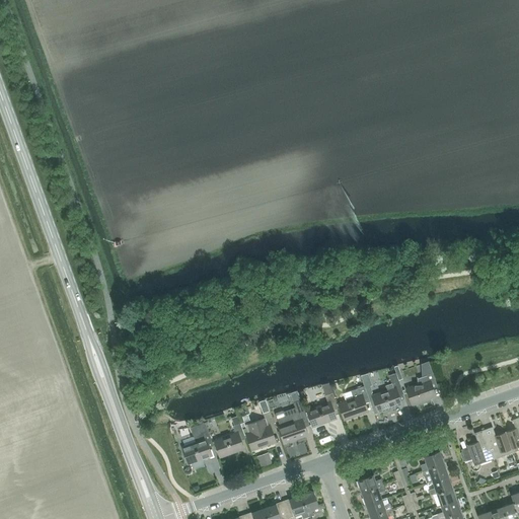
[(418,383),(408,386),(409,389),(415,405),(434,398),(430,387),(437,385),(433,373),(432,371),(429,361),(421,364),(422,376),(417,378),(418,383)]
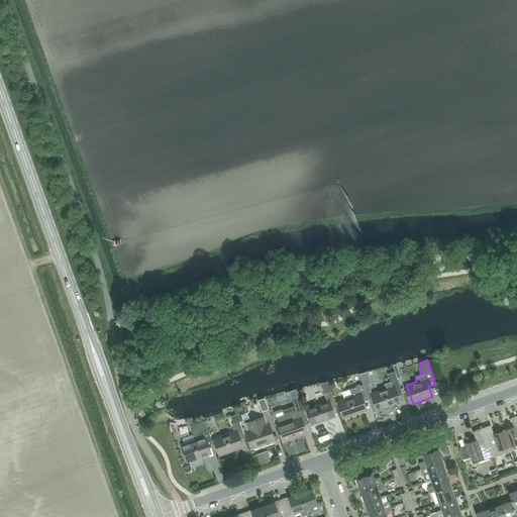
[(379,410),(398,403),(395,393),(401,391),(395,374),(388,377),(390,382),(384,384),(385,388),(373,392),(379,410)]
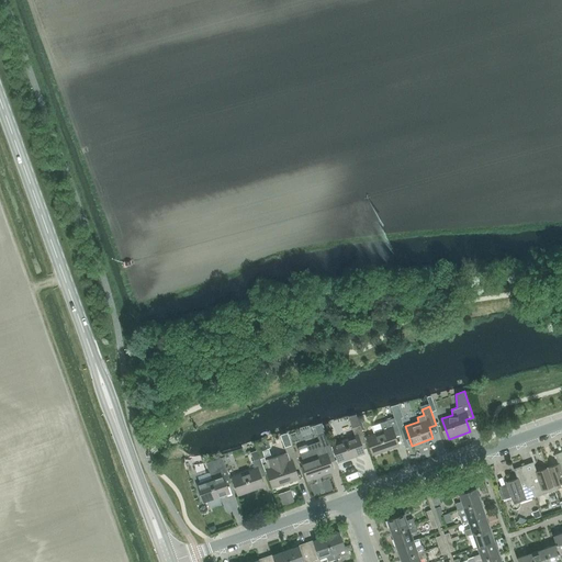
[(375,454),(396,447),(392,436),(400,433),(397,426),(395,420),(395,419),(395,418),(380,423),(382,430),(369,435),(370,439),(375,454)]
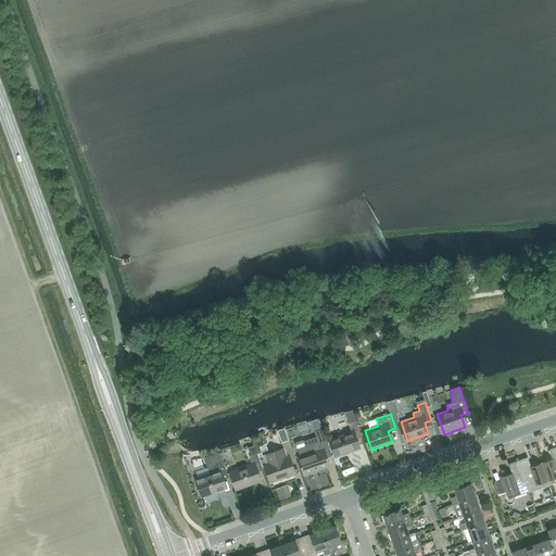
[(337,457),(358,450),(354,438),(362,436),(357,424),(356,420),(349,424),(351,430),(330,438),(332,441),(337,457)]
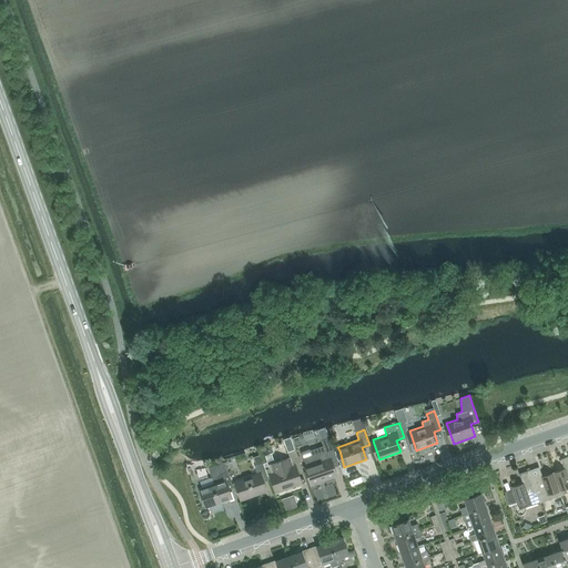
[(303,453),(303,454),(304,458),(305,458),(306,460),(305,462),(313,485),(335,477),(331,466),(338,464),(333,447),(332,448),(327,433),(320,435),(324,446),(310,452),(310,450),(303,453)]
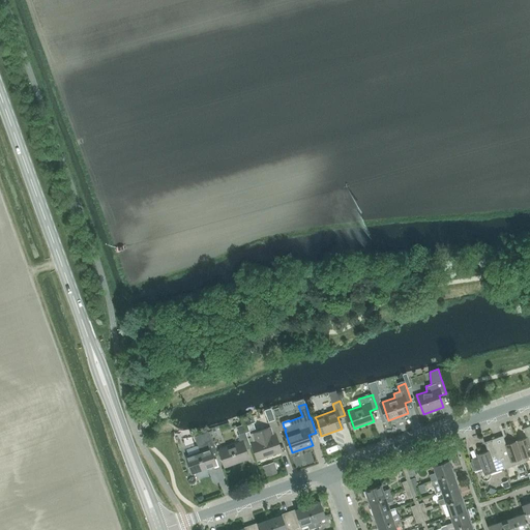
[(260,460),(280,452),(276,443),(284,441),(283,439),(276,422),(275,419),(268,421),(269,424),(270,427),(251,434),(253,441),(260,460)]
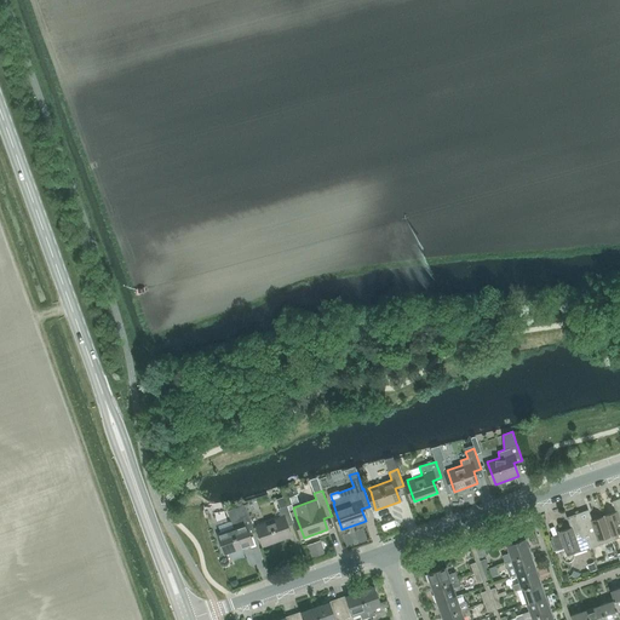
[(283,497),(277,499),(280,509),(287,506),(283,497)]
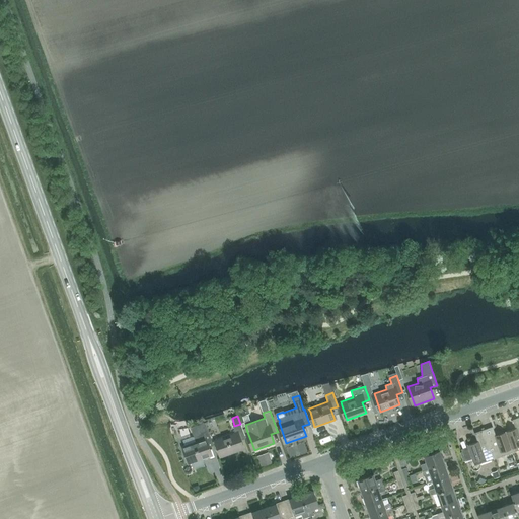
[(518,418),(513,420),(516,428),(506,432),(513,452),(518,450),(517,446),(518,445),(518,418)]
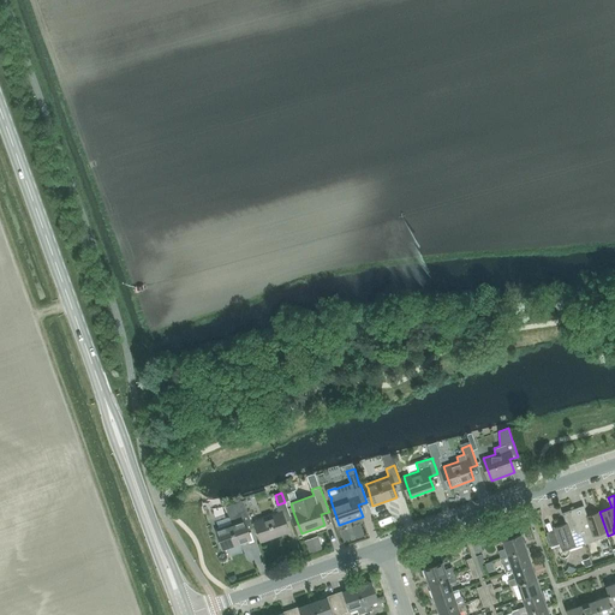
[(226,550),(249,542),(245,531),(254,527),(244,501),(227,507),(232,523),(218,527),(226,550)]
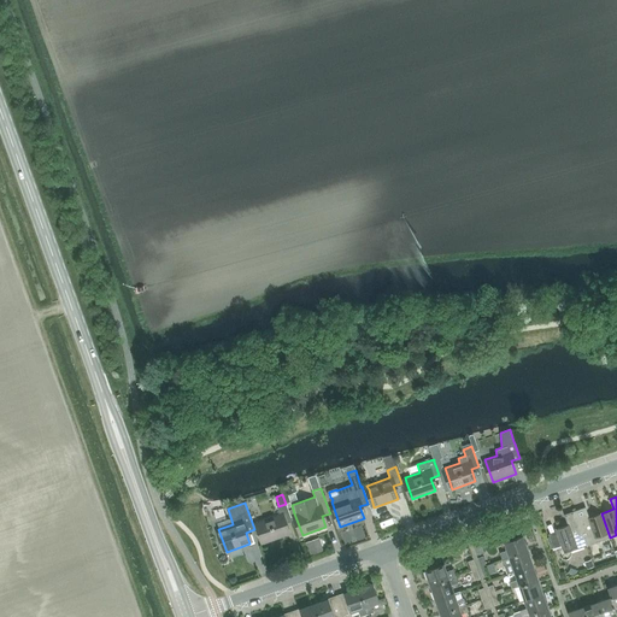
[(264,544),(288,535),(283,524),(292,522),(286,504),(278,506),(277,506),(280,513),(257,522),(264,544)]
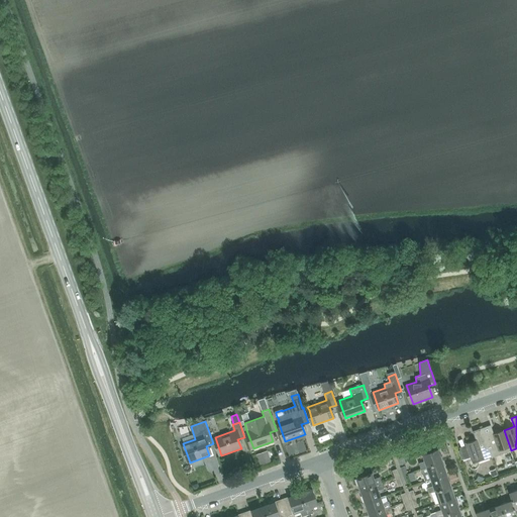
[(511,450),(504,430),(493,434),(491,426),(482,429),(492,457),(511,450)]
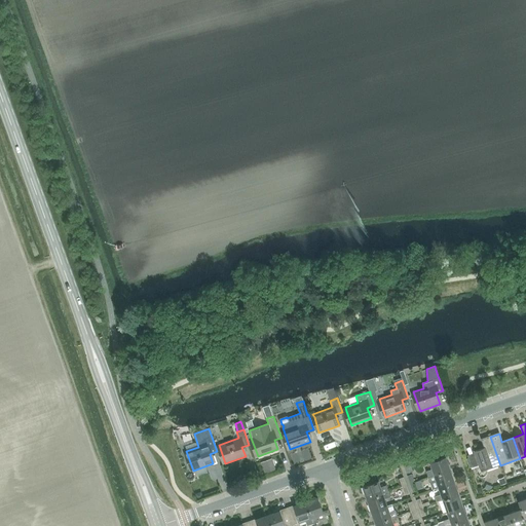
[(481,473),(500,465),(490,437),(482,440),(485,447),(474,451),(481,473)]
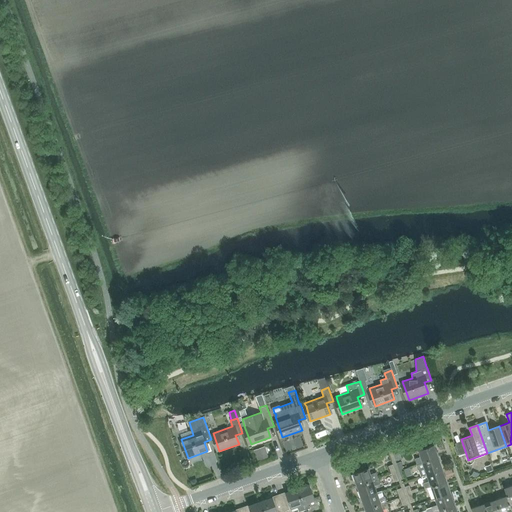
[(420,457),(415,459),(417,464),(417,466),(439,459),(434,445),(418,450),(420,457)]
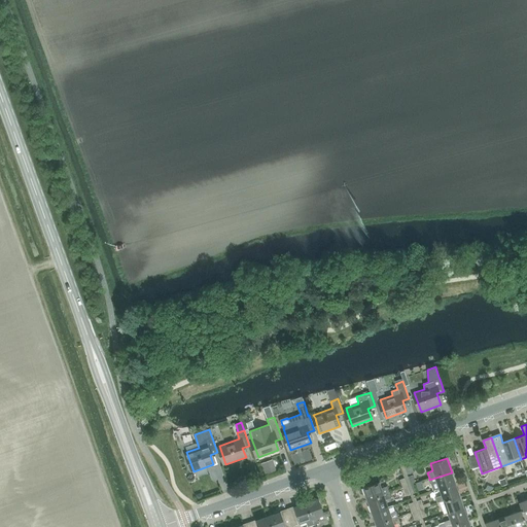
[(272,460),(262,463),(266,473),(276,470),(272,460)]
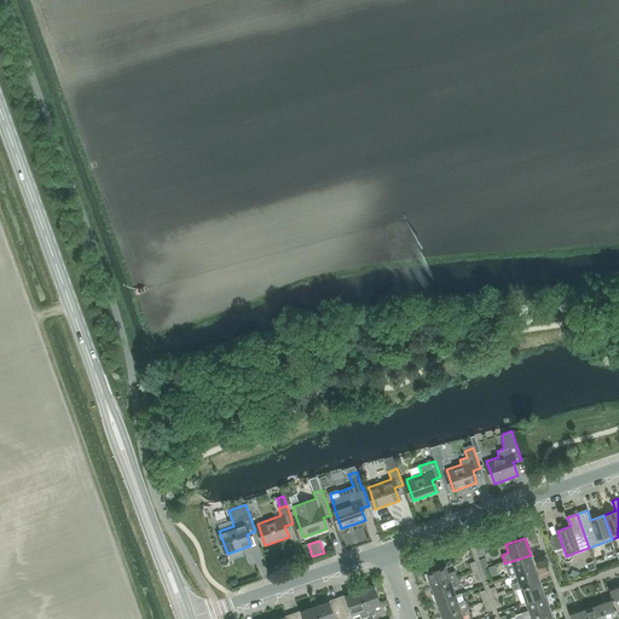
[(536,568),(531,555),(504,563),(509,578),(516,576),(536,568)]
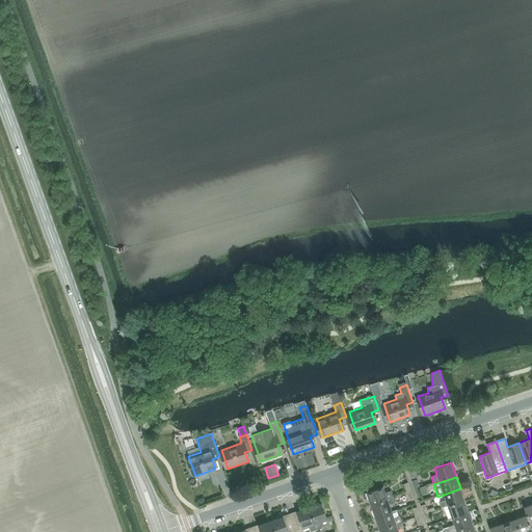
[(384,493),(382,486),(366,493),(371,505),(387,499),(393,497),(391,490),(384,493)]
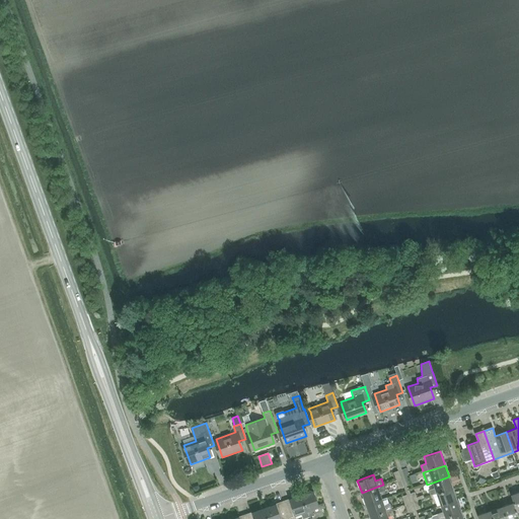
[(435,488),(429,490),(430,495),(437,493),(437,495),(453,489),(449,476),(433,483),(435,488)]
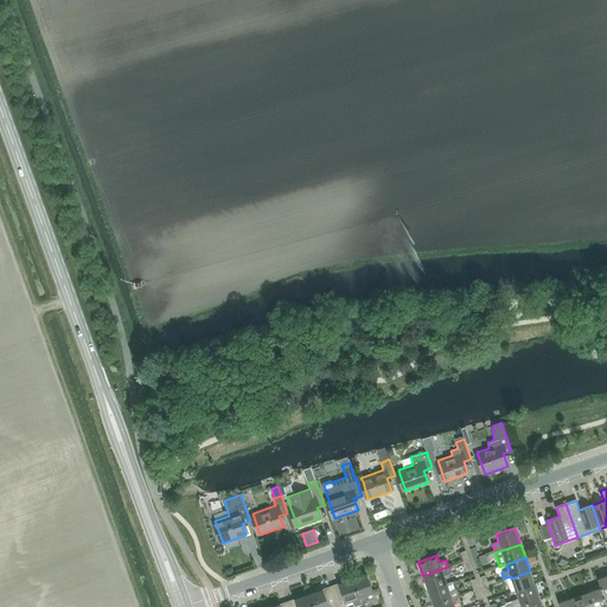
[(428,590),(446,583),(443,575),(451,573),(448,567),(441,569),(423,576),(428,590)]
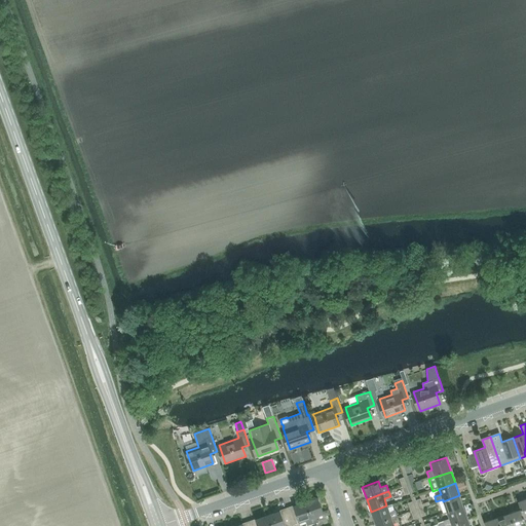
[(459,495),(443,501),(448,513),(463,508),(459,495)]
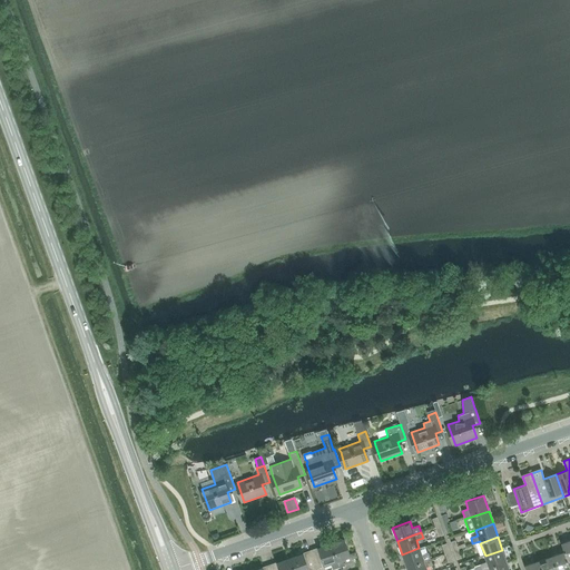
[(340,568),(345,566),(343,560),(351,557),(350,554),(344,539),(331,543),(337,562),(340,568)]
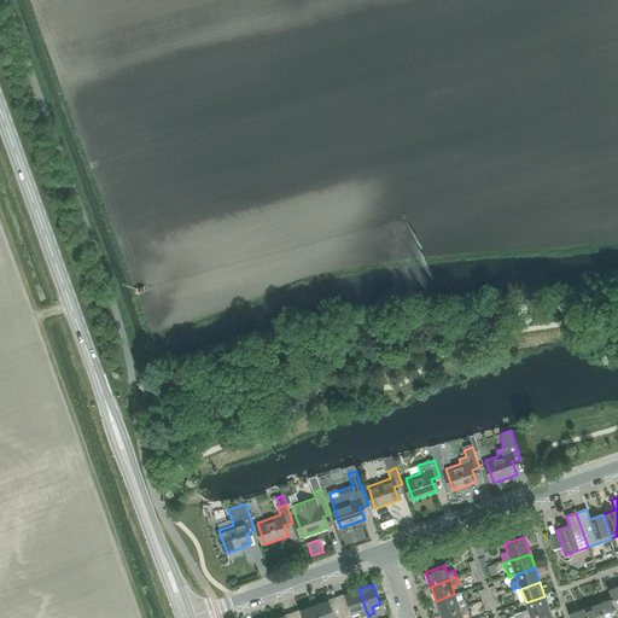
[(343,617),(366,610),(359,589),(336,596),(343,617)]
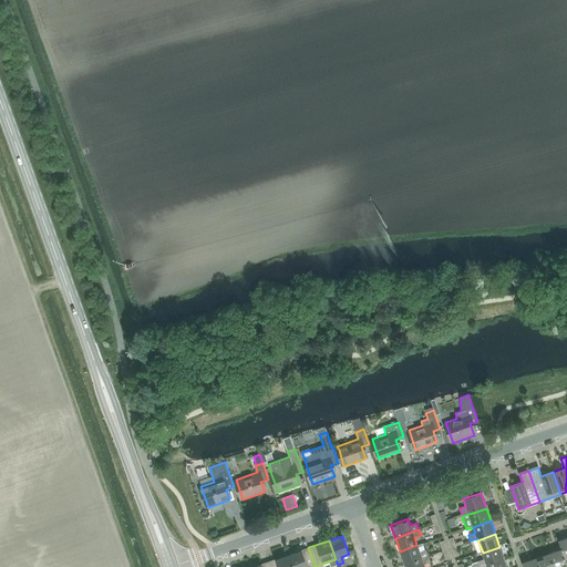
[(421,557),(429,555),(426,549),(424,549),(422,543),(416,545),(400,552),(404,565),(422,558),(421,557)]
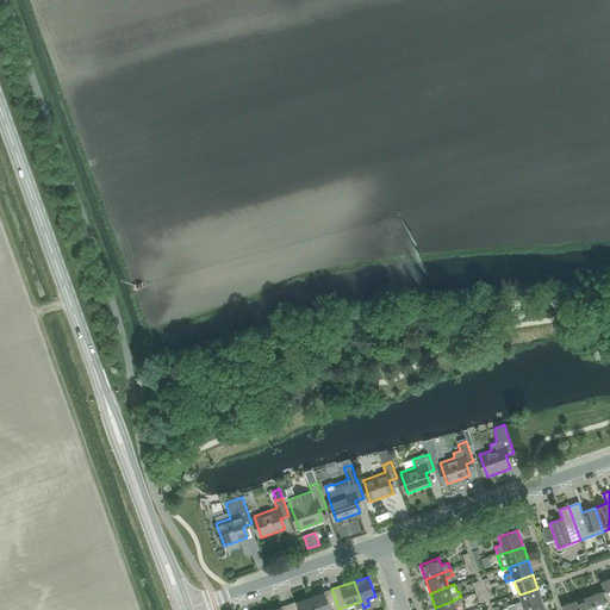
[(335,609),(338,609),(331,589),(310,597),(313,609),(335,609)]
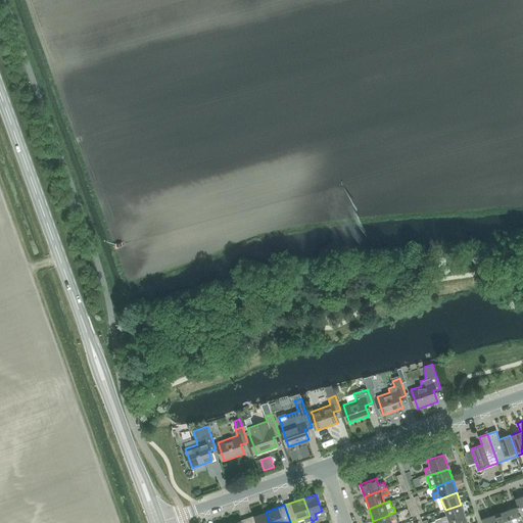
[(446,515),(440,518),(442,522),(446,522),(449,522),(465,516),(461,505),(445,510),(446,515)]
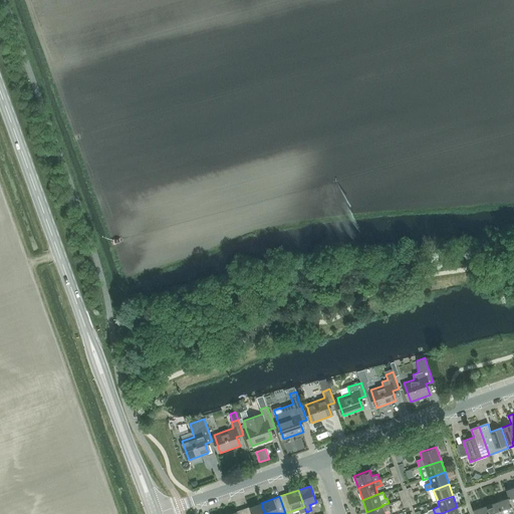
[(509,499),(498,503),(501,513),(513,513),(513,511),(512,507),(510,499),(509,499)]
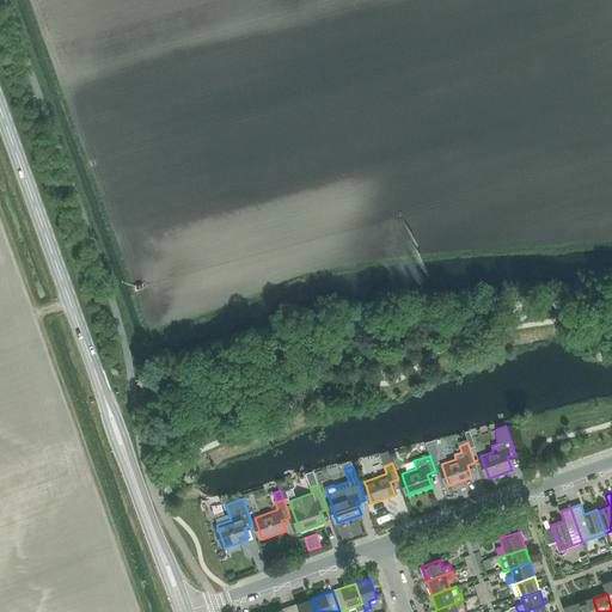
[(314,611),(311,599),(288,606),(291,611),(314,611)]
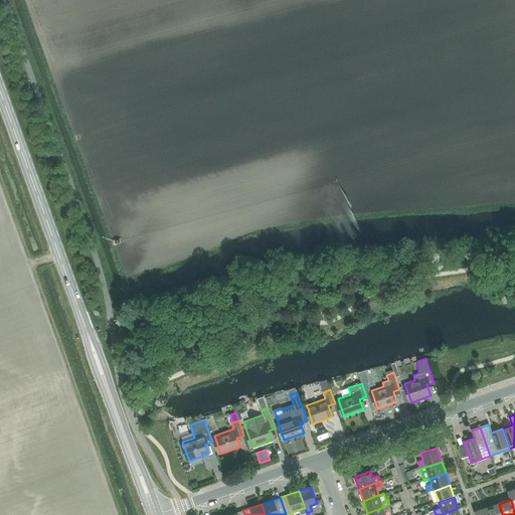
[(367,514),(385,514),(385,512),(391,510),(389,504),(382,506),(383,507),(367,513),(367,514)]
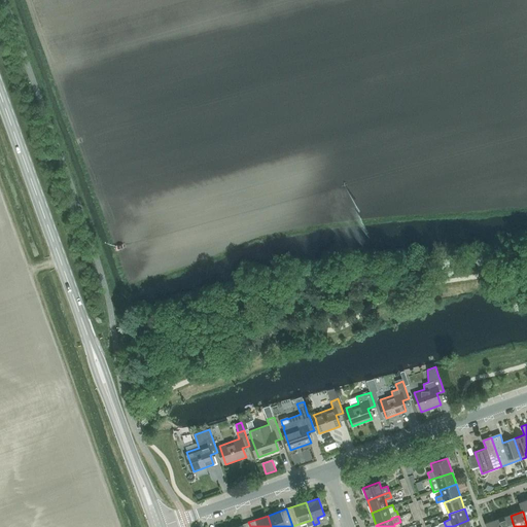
[(514,526),(511,516),(498,520),(500,526),(514,526)]
